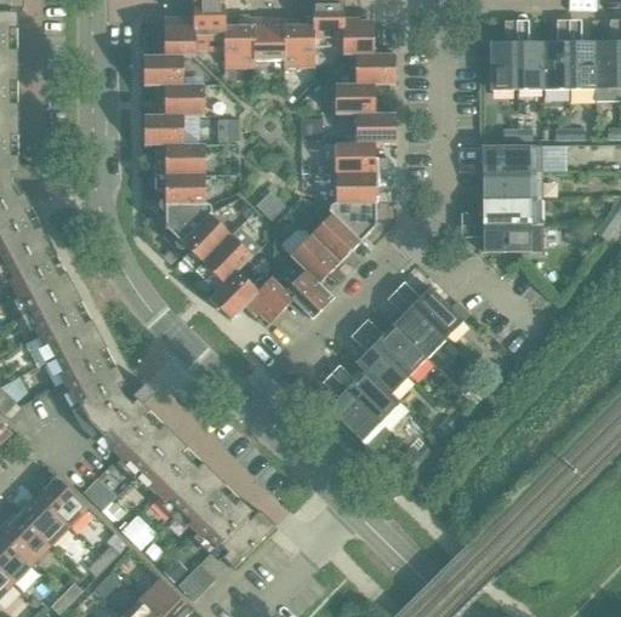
[(11,184),(10,29),(10,5),(23,5),(22,0),(0,0),(0,262),(39,336),(26,342),(38,365),(51,359),(85,422),(96,436),(233,567),(275,525),(261,510),(251,520),(131,405),(126,398),(124,393),(118,384),(26,211),(17,194),(11,184)]
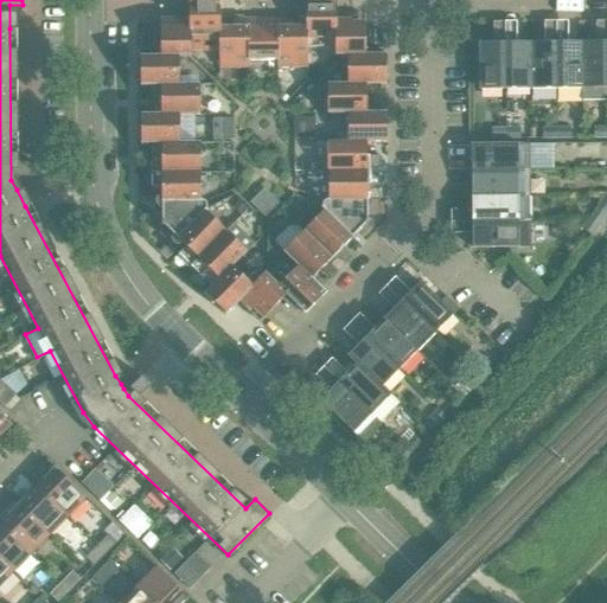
[(334,14),(336,14),(336,2),(305,4),(305,23),(306,23),(306,42),(307,42),(334,42),(336,42),(334,14)]
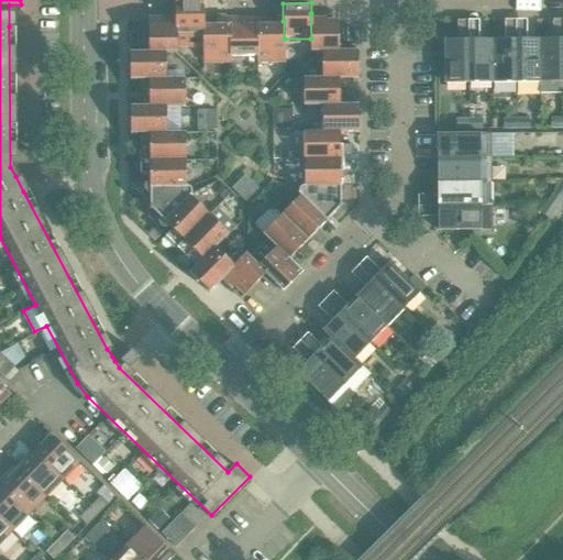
[(203,22),(203,12),(203,3),(175,3),(175,14),(176,14),(176,40),(177,40),(202,39),(202,22),(203,22)]
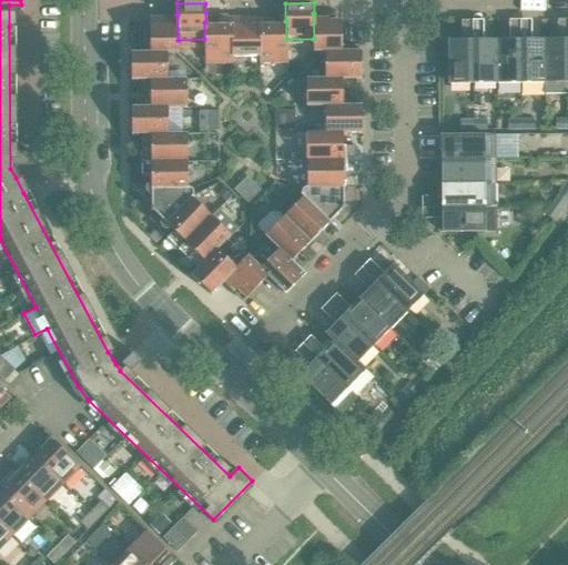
[(232,58),(232,18),(231,18),(231,22),(226,22),(226,12),(217,12),(217,22),(205,22),(204,22),(204,39),(204,59),(232,58)]
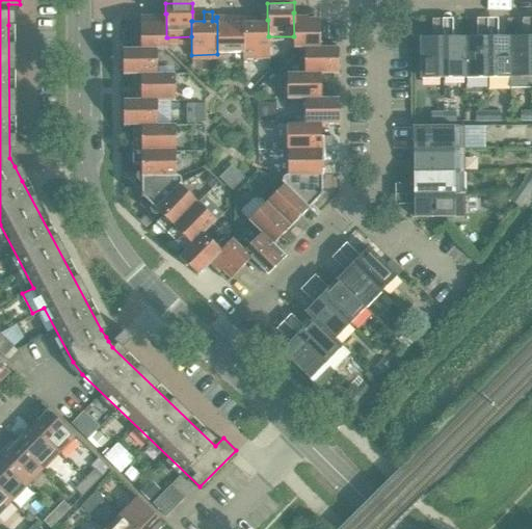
[(268,20),(267,20),(256,20),(256,11),(247,11),(247,21),(243,21),(243,17),(242,17),(243,54),(269,54),(269,36),(268,36),(268,20)]
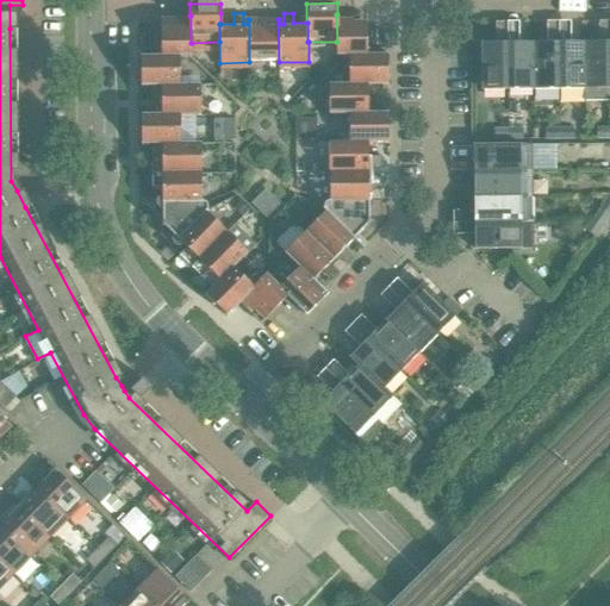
[(367,39),(367,25),(366,14),(343,14),(337,14),(336,14),(337,42),(336,42),(336,52),(336,54),(348,54),(348,52),(384,52),(384,51),(385,45),(367,45),(367,39)]
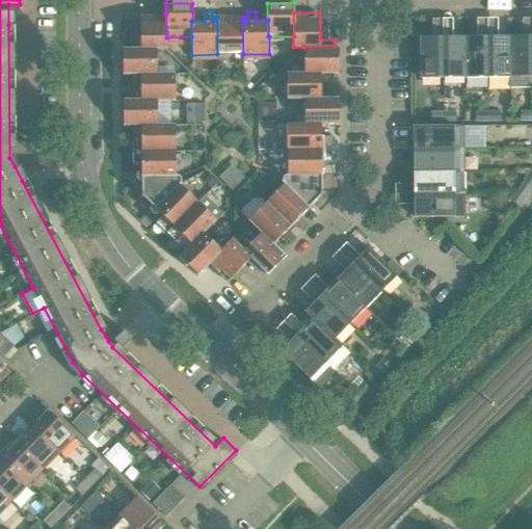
[(166,37),(166,14),(165,14),(161,14),(140,14),(140,36),(140,42),(125,42),(125,47),(123,47),(123,48),(157,48),(167,48),(167,37),(166,37)]
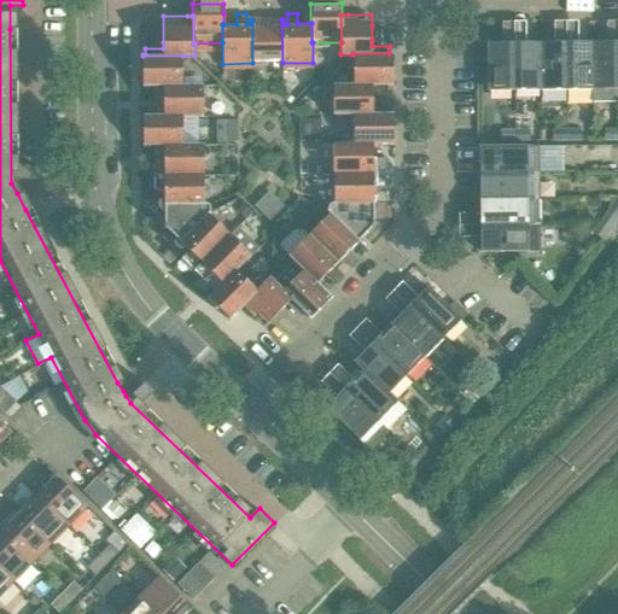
[(283,63),(281,19),(252,19),(252,63),(254,63),(254,58),(281,58),(281,63),(283,63)]
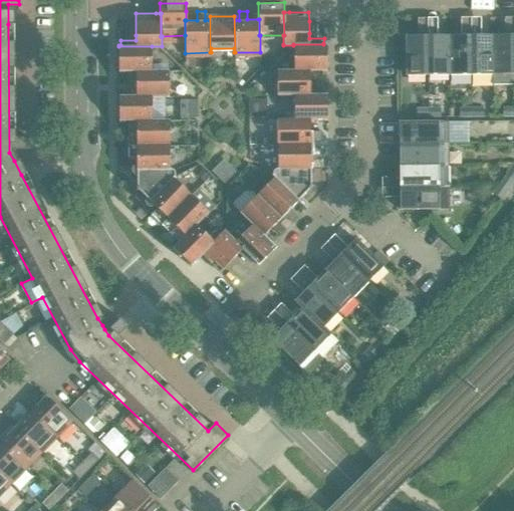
[(492,72),(492,33),(480,33),(480,37),(470,37),(471,73),(492,72)]
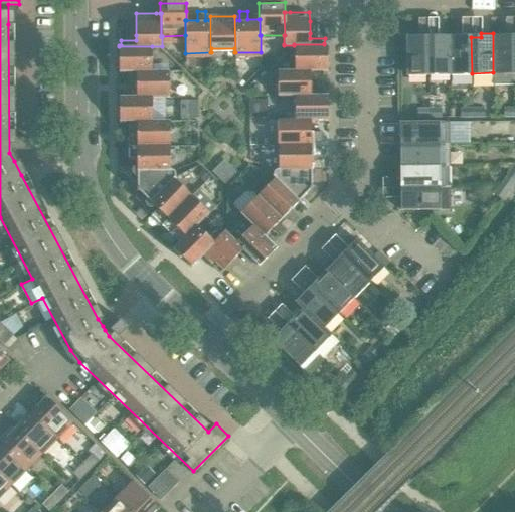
[(514,72),(514,37),(505,37),(505,33),(493,33),(493,72),(514,72)]
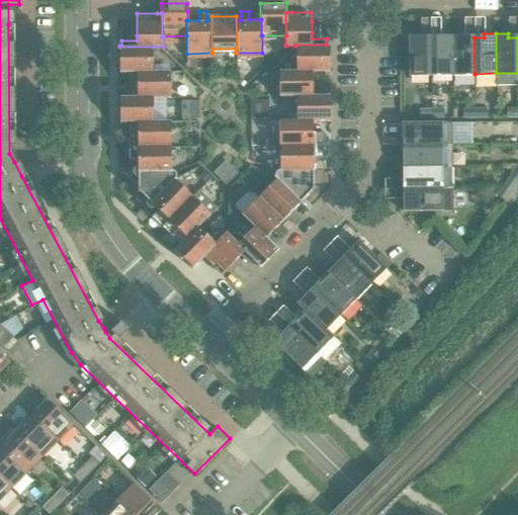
[(431,74),(430,38),(420,38),(420,34),(408,34),(408,74),(431,74)]
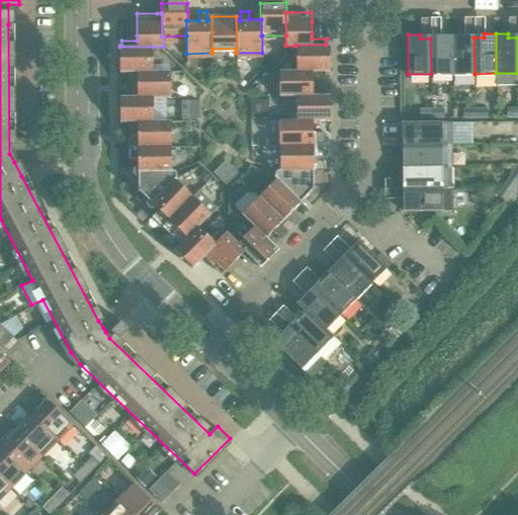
[(452,74),(452,34),(440,34),(440,38),(430,38),(431,74),(452,74)]
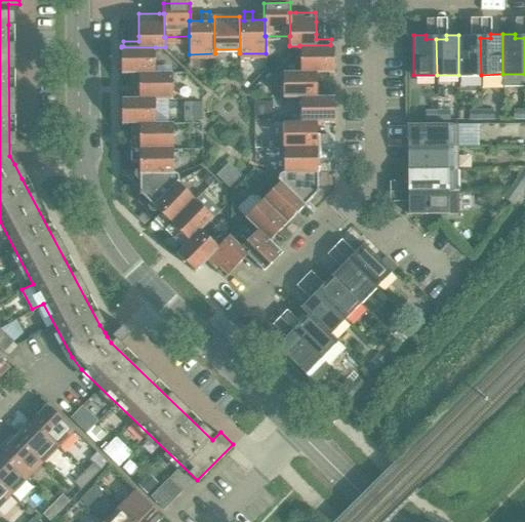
[(481,75),(480,38),(470,39),(470,35),(458,35),(458,75),(481,75)]
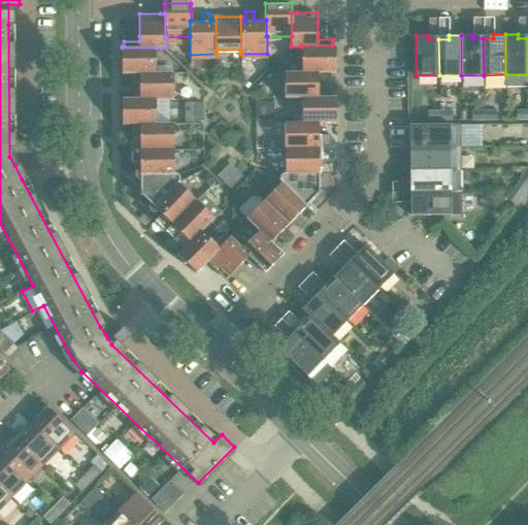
[(335,71),(335,44),(332,44),(332,45),(301,45),(301,46),(302,70),(302,71),(318,71),(335,71)]
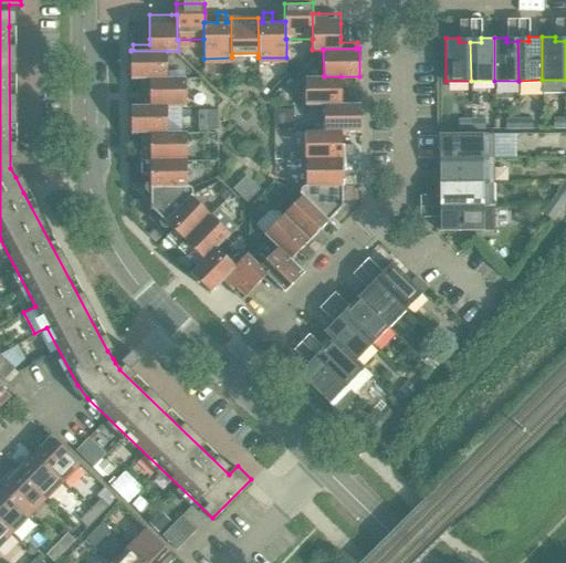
[(167,76),(167,51),(130,51),(130,79),(149,79),(167,79),(167,76)]
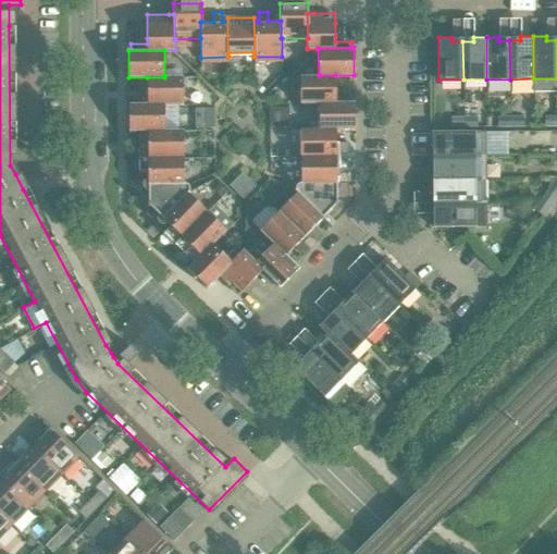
[(335,101),(335,100),(335,75),(319,75),(319,74),(299,74),(300,102),(319,102),(319,101),(335,101)]
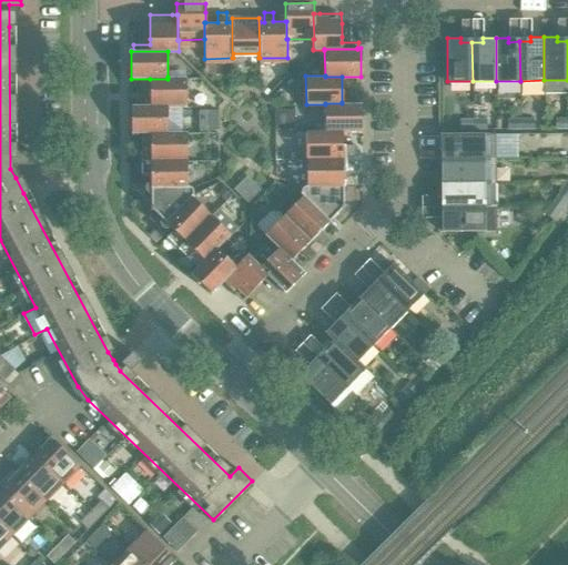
[(186,106),(186,77),(168,77),(168,79),(150,79),(150,97),(138,97),(138,104),(131,104),(131,107),(168,106),(186,106)]
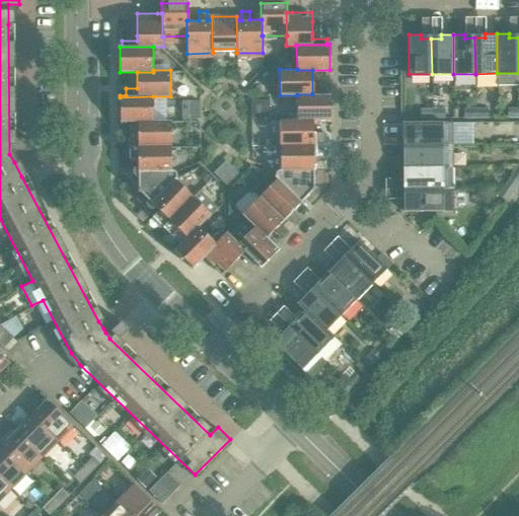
[(329,89),(329,81),(318,81),(318,89),(329,89)]
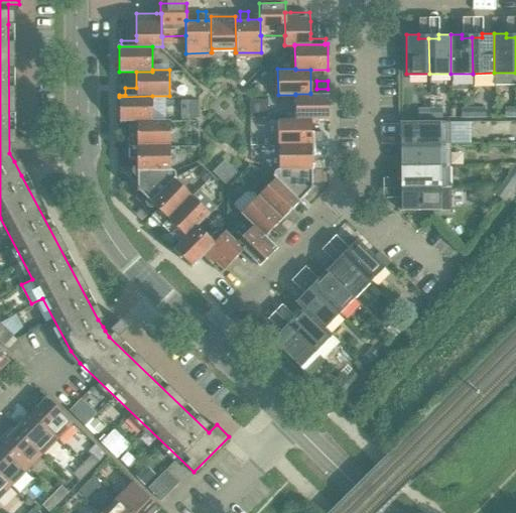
[(329,119),(328,93),(310,93),(310,94),(295,94),(295,95),(295,118),(295,119),(311,119),(329,119)]
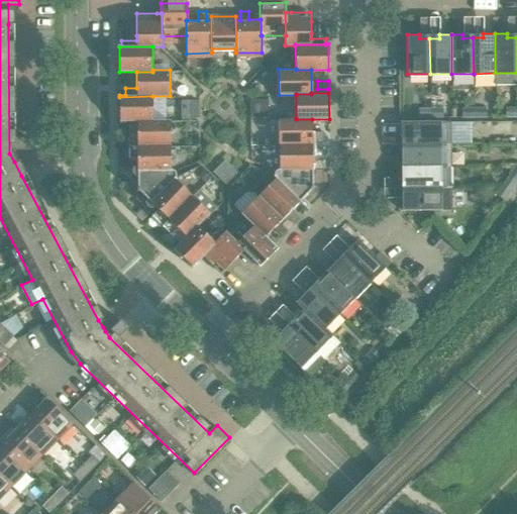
[(152,115),(152,96),(119,97),(119,121),(137,121),(152,121),(152,119),(152,115)]
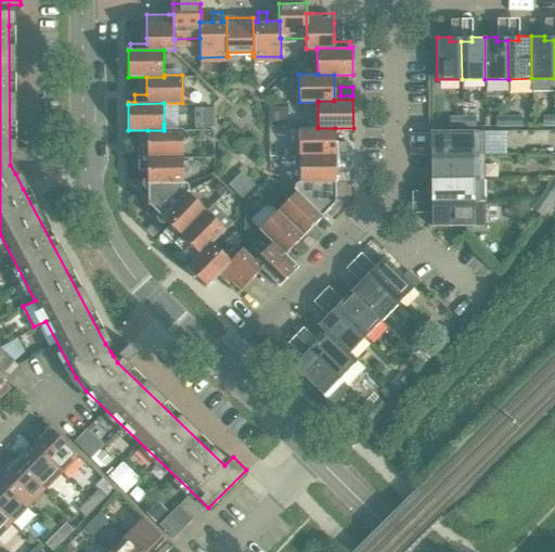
[(213,125),(213,106),(194,106),(194,125),(213,125)]
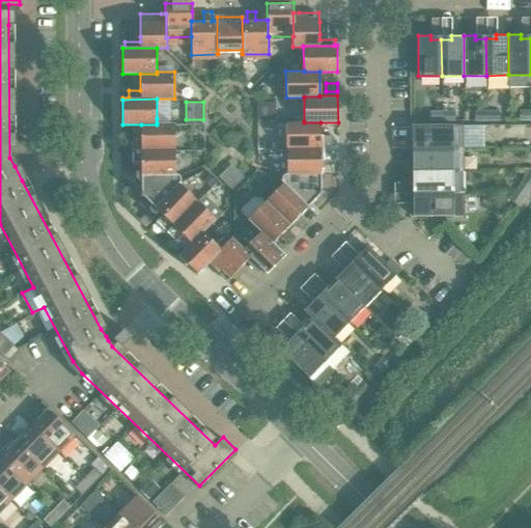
[(530,118),(530,109),(519,109),(519,118),(530,118)]
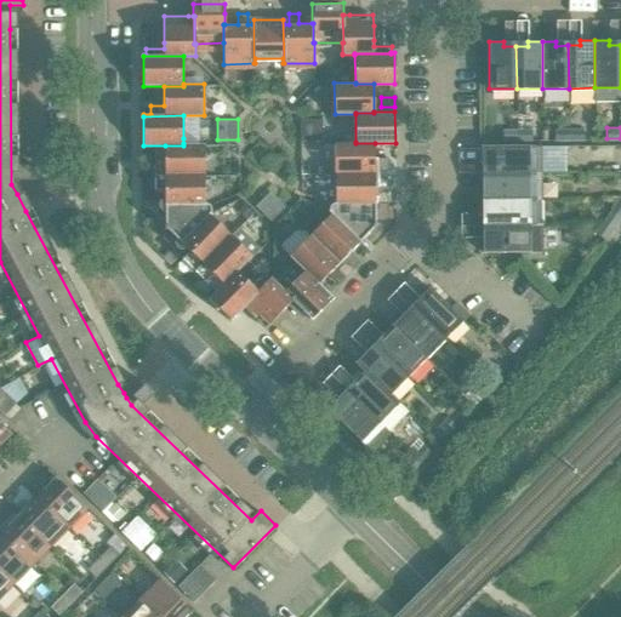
[(517,140),(517,129),(502,129),(502,140),(517,140)]
